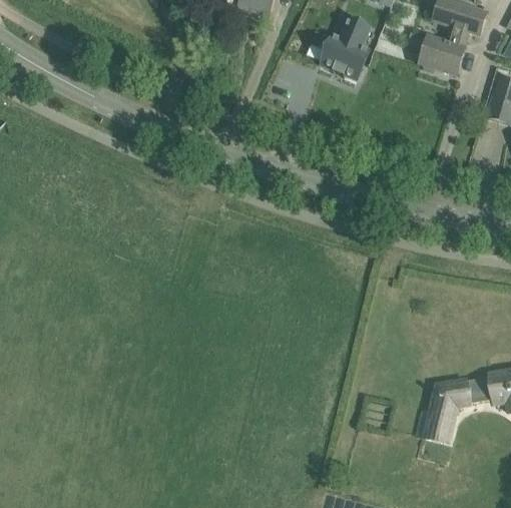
[(268,17),(273,0),(238,0),(236,7),(268,17)]
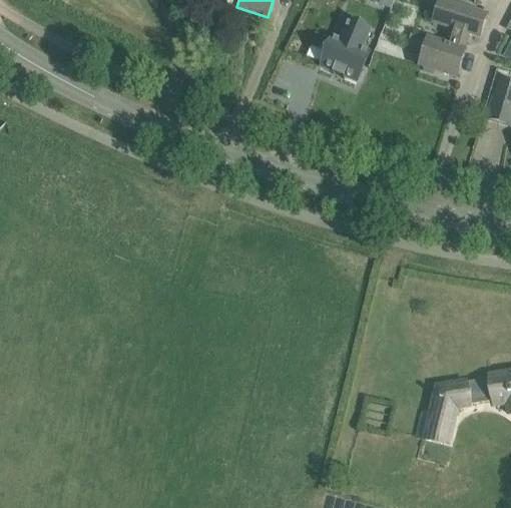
[(441,40),(424,35),(423,41),(421,46),(423,47),(418,63),(454,74),(461,47),(461,46),(466,30),(476,33),(483,11),(449,0),(436,0),(429,21),(445,27),(441,40)]
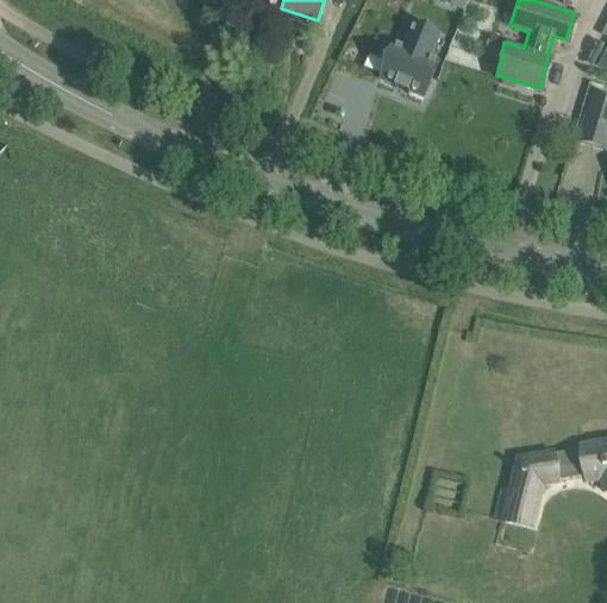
[(230,5),(230,18),(242,18),(242,5),(230,5)]
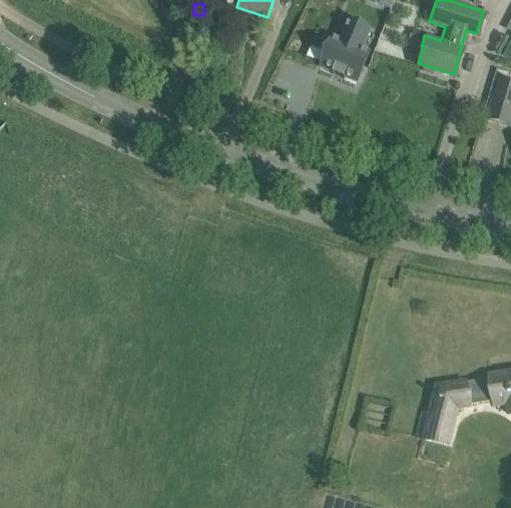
[(325,50),(320,63),(331,68),(331,70),(332,70),(332,68),(342,73),(341,75),(342,75),(343,73),(355,78),(360,65),(361,65),(362,61),(367,48),(360,45),(368,27),(347,18),(339,37),(332,34),(327,47),(326,47),(325,50)]
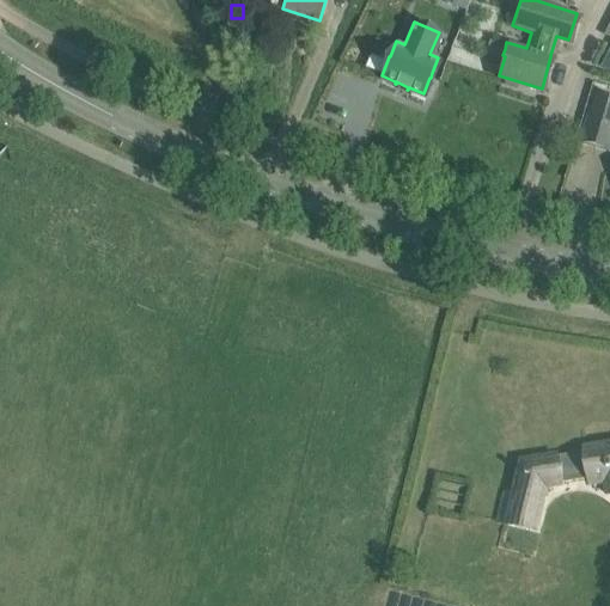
[(505,49),(506,42),(488,36),(483,49),(502,55),(505,49)]
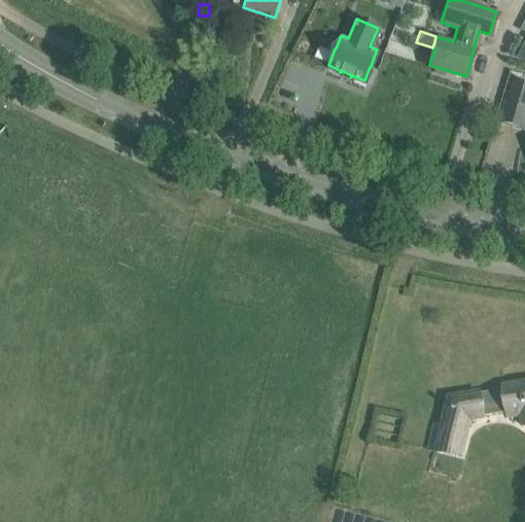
[(498,119),(524,127),(524,123),(524,83),(510,79),(498,119)]
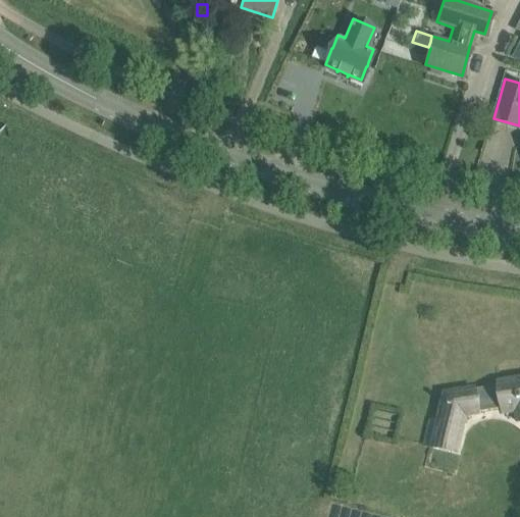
[(472,385),(443,391),(435,418),(428,417),(422,442),(457,451),(465,415),(478,413),(477,405),(498,401),(500,413),(511,411),(513,420),(519,421),(519,375),(496,379),(497,382),(472,386),(472,385)]
